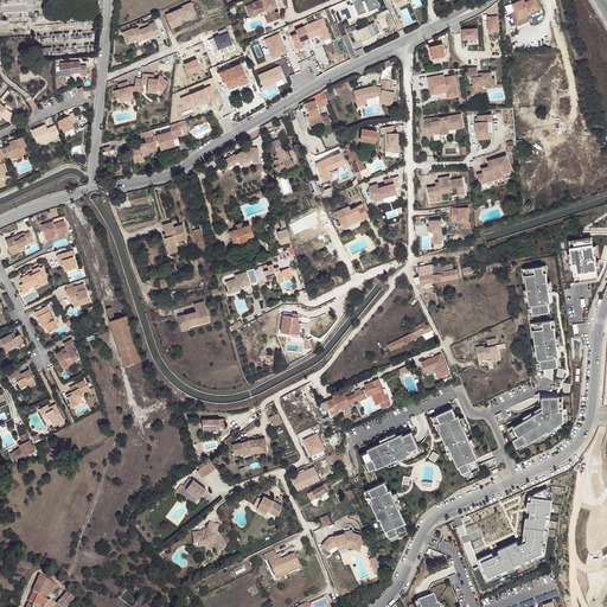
[(276,7),(273,0),(262,0),(261,0),(262,4),(257,5),(256,2),(251,5),(253,6),(246,8),(248,16),(255,12),(256,16),(266,11),(268,17),(266,18),(268,24),(280,18),(278,12),(274,13),(273,8),(276,7)]
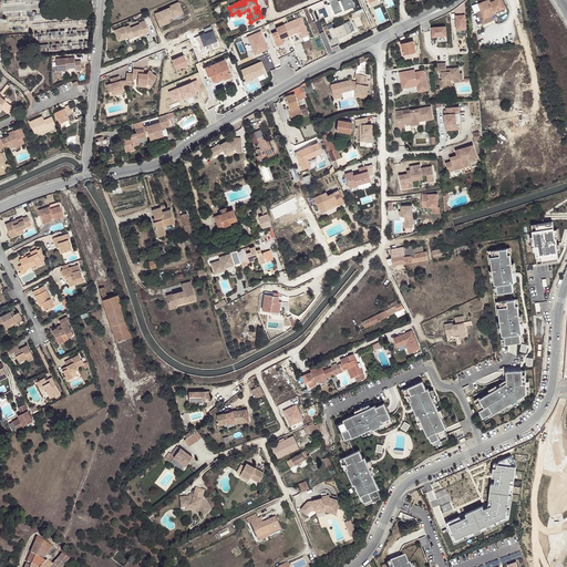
[(328,0),(334,14),(354,6),(351,0),(328,0)]
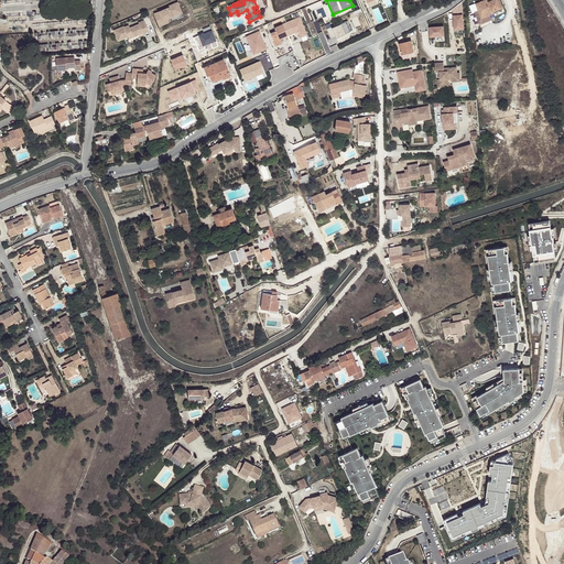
[(483,0),(476,3),(479,10),(475,11),(480,23),(491,19),(489,14),(494,12),(492,11),(503,7),(500,0),(483,0)]
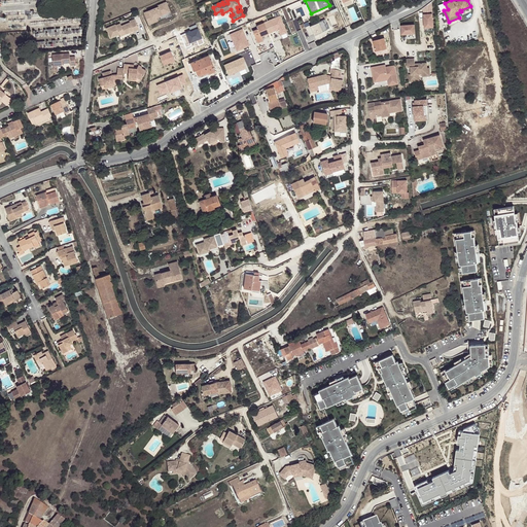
[(162,12),(162,13),(169,10),(165,1),(155,5),(156,6),(142,12),(145,19),(140,21),(143,27),(147,25),(147,23),(156,19),(155,18),(161,15),(160,14),(160,13),(162,12)]
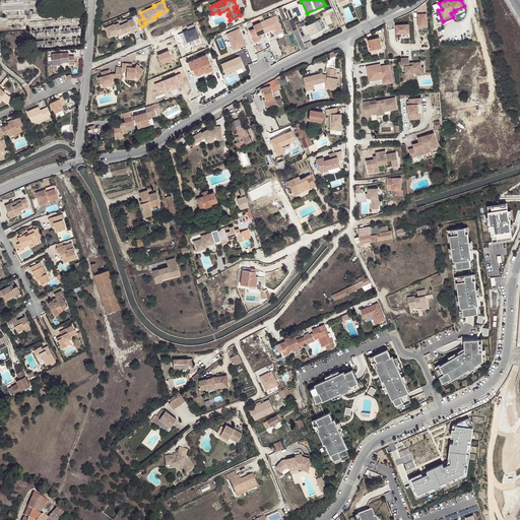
[(442,9),(439,3),(434,5),(436,11),(434,12),(438,23),(443,21),(438,10),(442,9)]
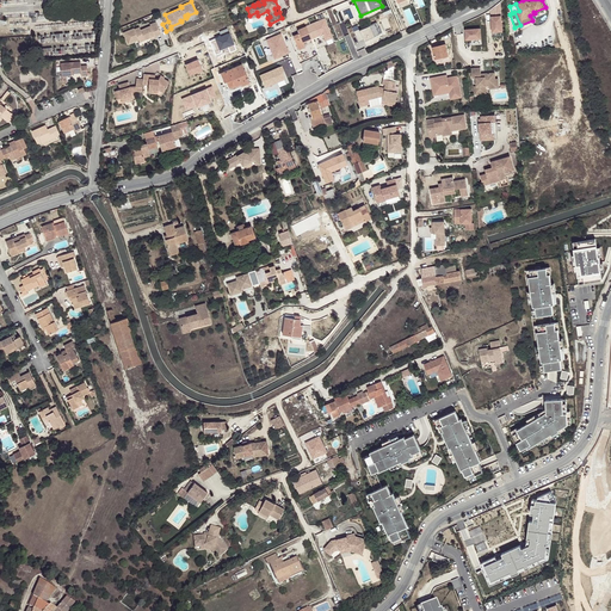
[(501,17),(492,18),(493,34),(504,34),(501,17)]
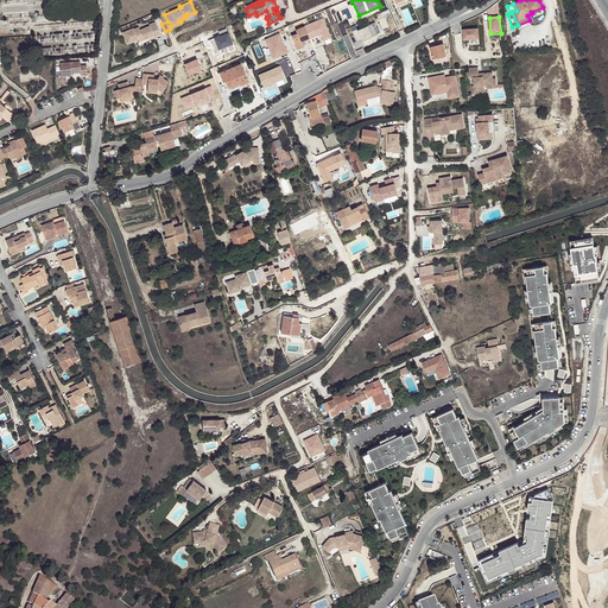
[(298,49),(304,46),(302,42),(310,38),(321,33),(323,40),(330,37),(323,18),(297,30),(298,33),(292,36),(298,49)]
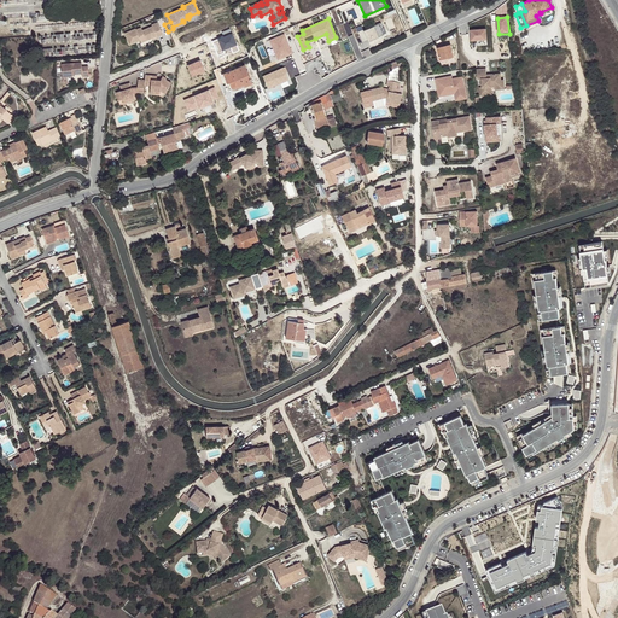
[(155,34),(155,35),(156,36),(161,34),(156,22),(150,24),(150,25),(140,30),(139,27),(134,29),(134,28),(123,33),(128,44),(139,40),(138,38),(143,36),(144,40),(150,38),(150,35),(155,34)]
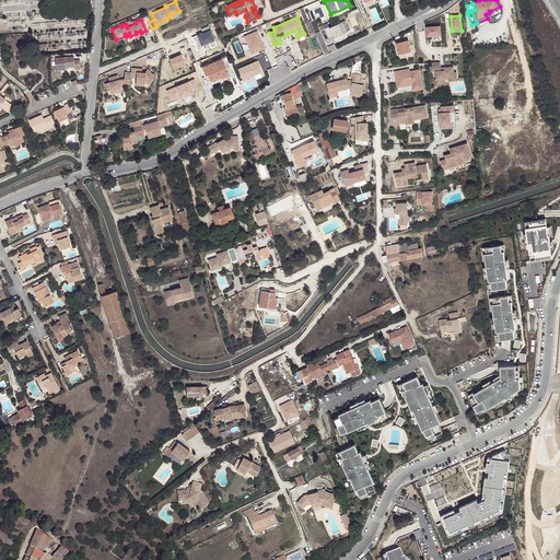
[(328,26),(324,28),(328,39),(333,37),(334,38),(347,33),(345,27),(347,26),(345,21),(328,27),(328,26)]
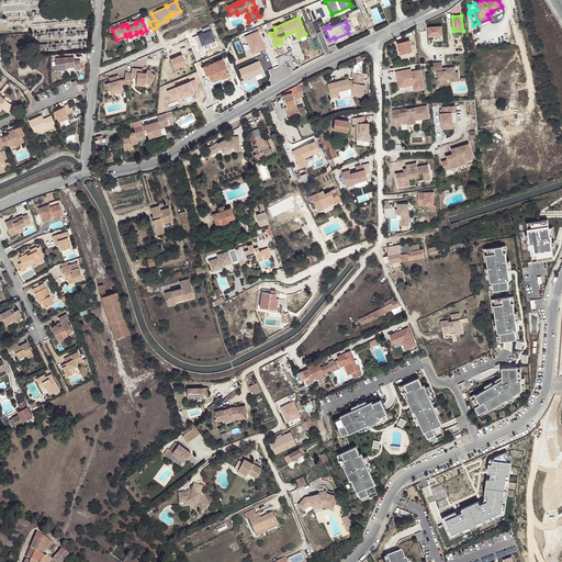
[(203,34),(193,37),(198,51),(203,48),(202,45),(210,43),(210,44),(215,42),(209,26),(201,30),(203,34)]
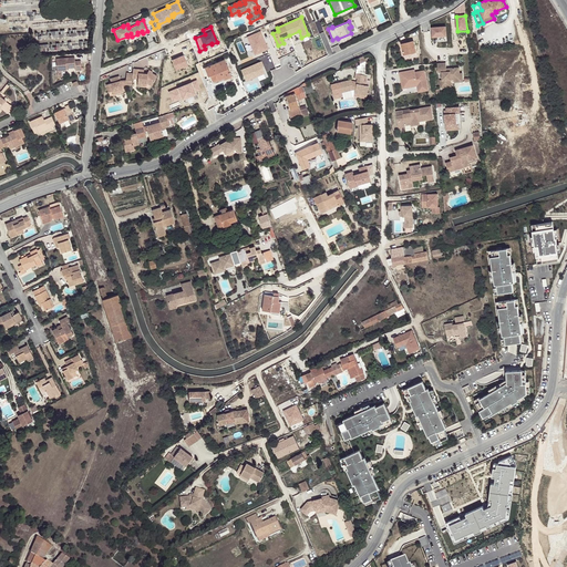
[(446,28),(432,29),(432,38),(446,38),(446,28)]
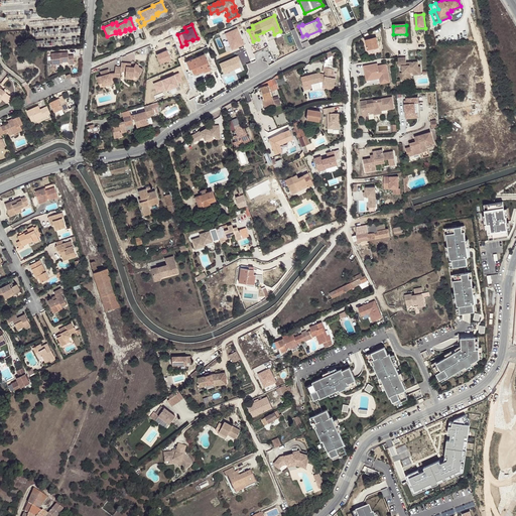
[(236,29),(225,33),(232,50),(243,45),(236,29)]
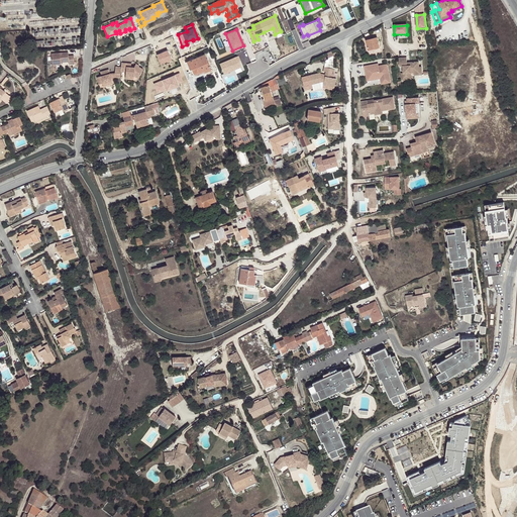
[(115,31),(116,33),(118,38),(127,35),(125,31),(120,33),(119,30),(115,31)]
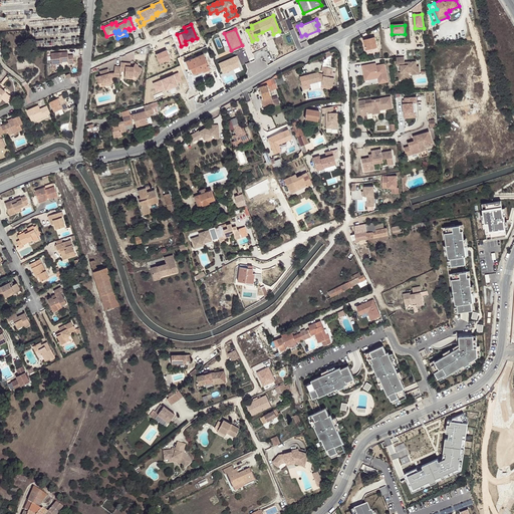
[(372,49),(376,48),(374,38),(363,41),(365,50),(372,49)]
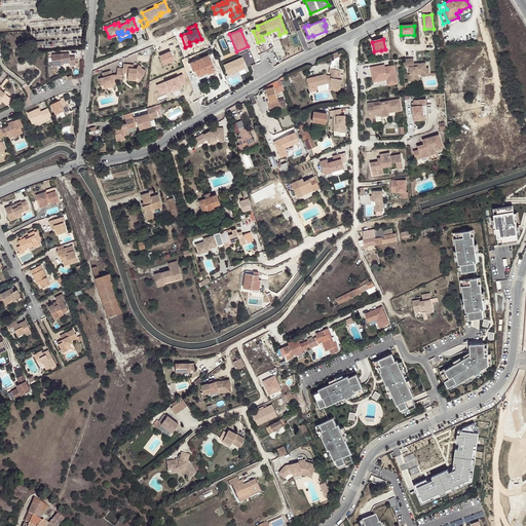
[(170,51),(159,55),(163,65),(174,61),(170,51)]
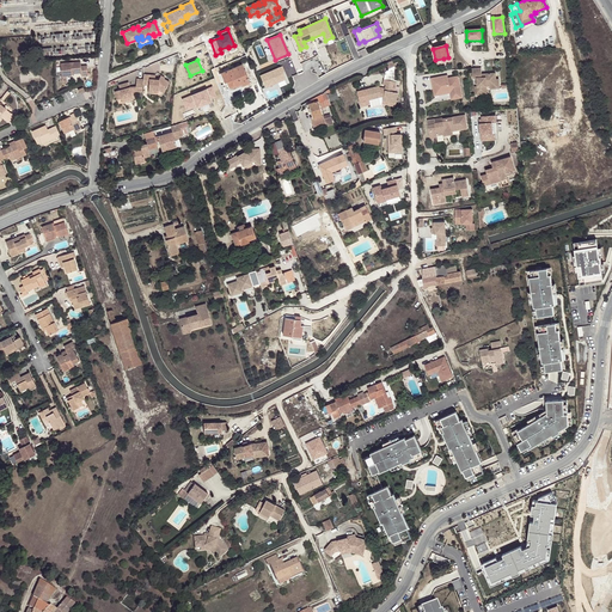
[(80,63),(62,63),(62,75),(67,75),(72,75),(72,74),(81,74),(81,77),(87,77),(87,66),(80,66),(80,63)]
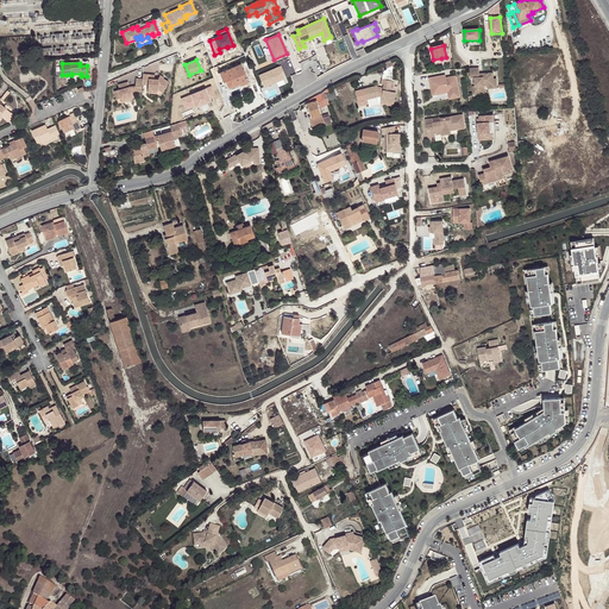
[(225,83),(226,82),(246,74),(242,63),(233,67),(220,71),(223,79),(225,83)]
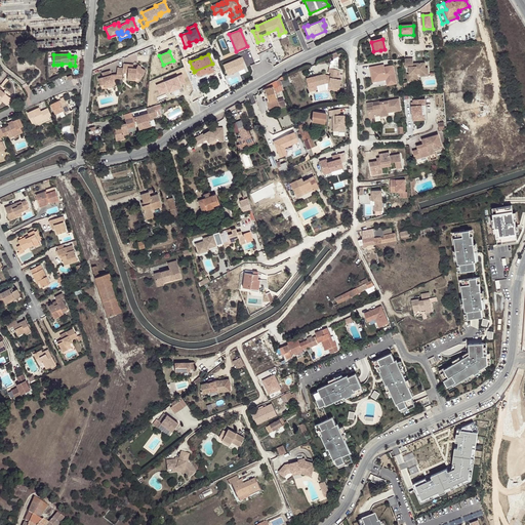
[(242,57),(223,66),(228,76),(245,68),(242,62),(244,62),(242,57)]
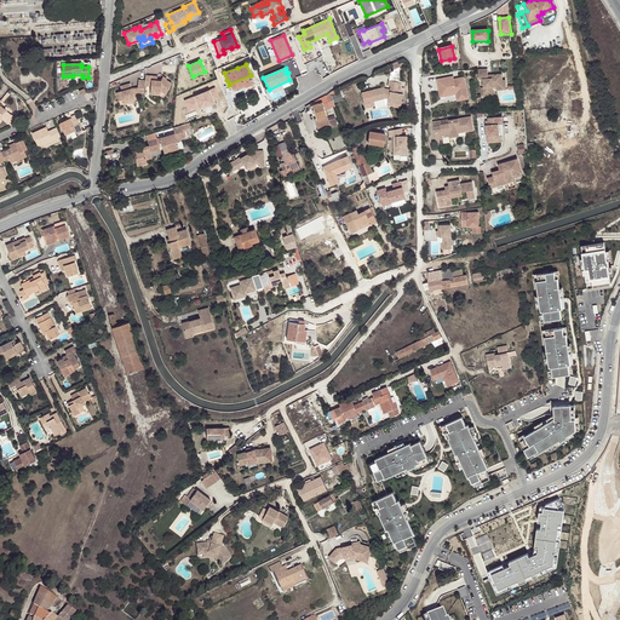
[(488,78),(488,75),(487,69),(478,70),(478,79),(483,79),(483,85),(483,87),(481,87),(482,97),(494,96),(494,93),(497,93),(497,91),(497,87),(503,87),(503,80),(501,74),(492,75),(492,78),(488,78)]
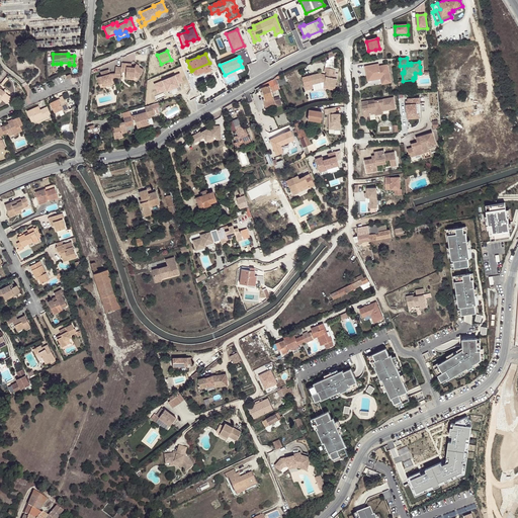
[(125,73),(134,73),(138,77),(144,70),(139,66),(140,66),(137,64),(136,65),(135,67),(132,66),(132,65),(132,63),(120,63),(120,67),(115,67),(114,72),(115,73),(110,74),(110,73),(109,68),(100,71),(101,75),(97,76),(100,83),(103,81),(108,80),(109,83),(113,81),(111,77),(115,76),(120,76),(120,70),(125,70),(125,73)]
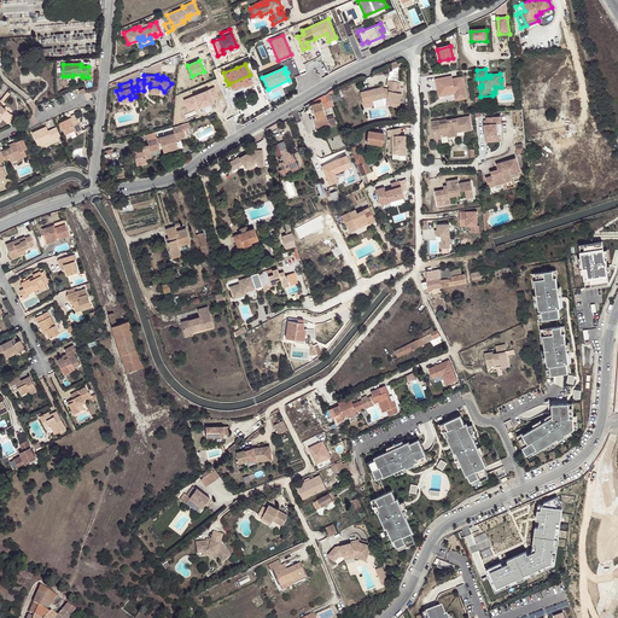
[(250,75),(229,83),(231,86),(231,87),(232,88),(234,88),(235,88),(244,85),(244,86),(252,83),(250,75)]
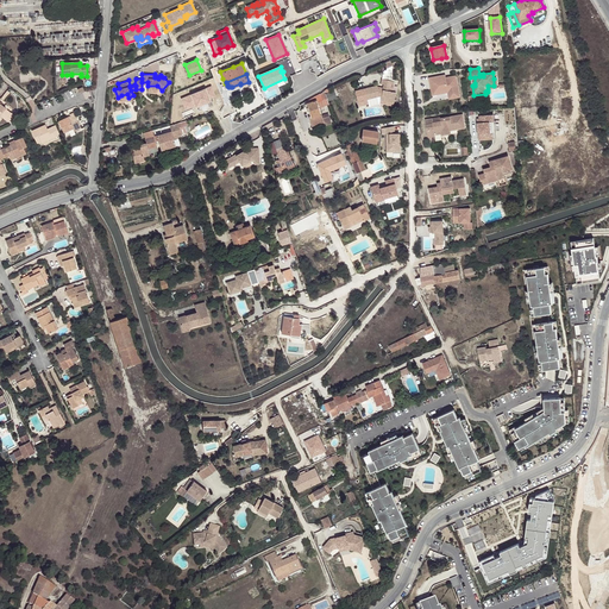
[(446,75),(429,77),(431,83),(434,83),(437,92),(449,90),(449,92),(450,95),(460,94),(457,76),(446,77),(446,75)]
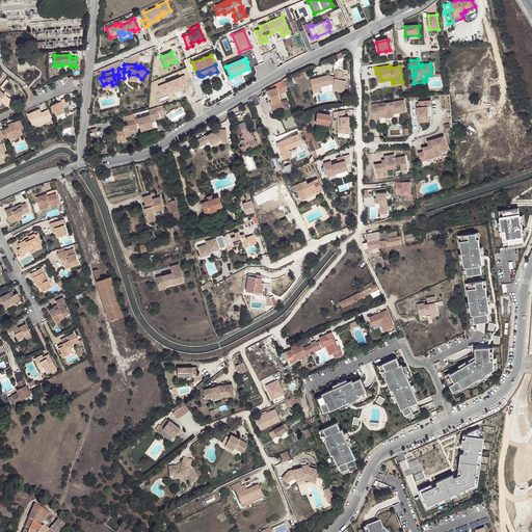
[(340,85),(339,88),(345,89),(347,80),(341,79),(342,75),(344,75),(345,71),(335,69),(334,73),(337,74),(336,77),(336,78),(330,77),(330,76),(330,75),(319,77),(321,86),(322,86),(333,83),(335,84),(335,83),(340,85)]
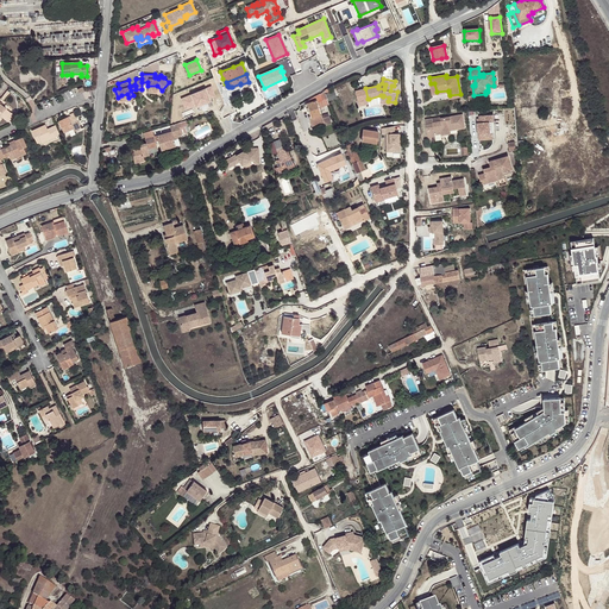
[(434,83),(431,83),(433,95),(449,92),(449,90),(437,92),(434,83)]
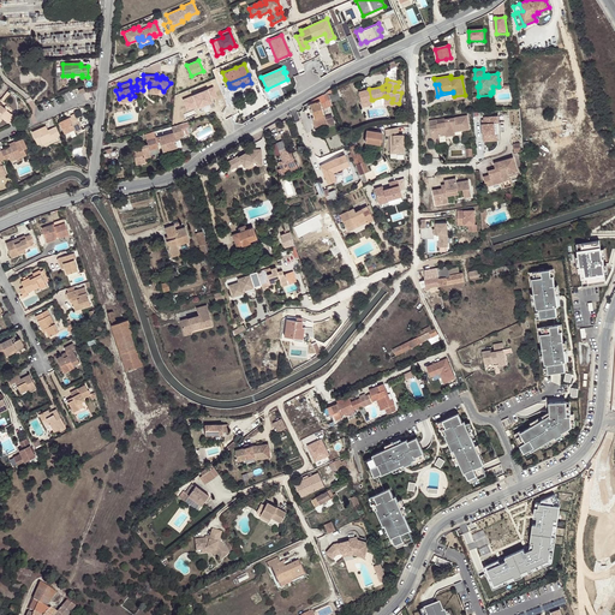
[(213,88),(183,100),(186,108),(196,103),(197,106),(199,105),(201,107),(212,102),(210,100),(216,97),(213,88)]
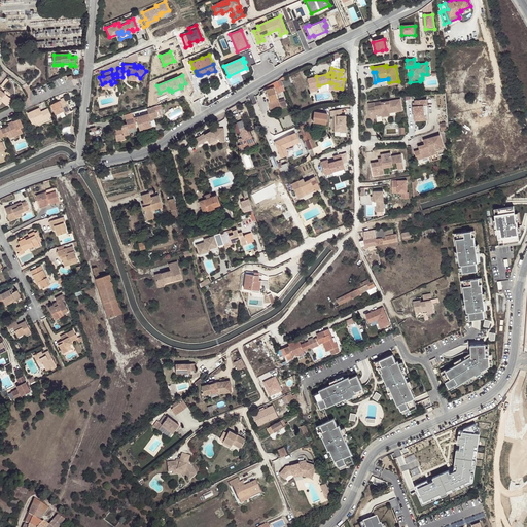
[(318,85),(316,76),(308,78),(312,92),(315,91),(313,86),(318,85)]
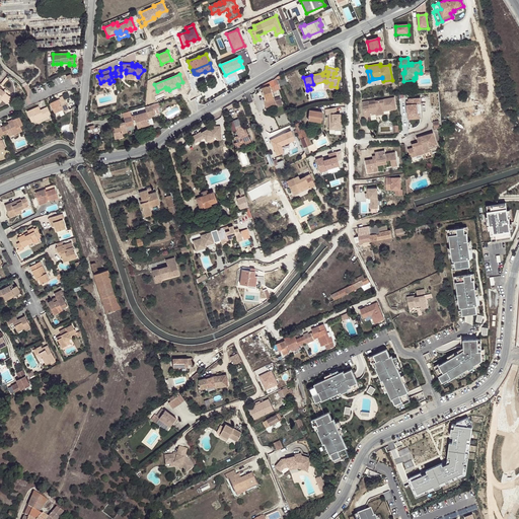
[(276,104),(275,100),(275,98),(273,92),(277,90),(275,85),(279,84),(276,77),(273,79),(261,86),(266,99),(264,100),(267,107),(276,104)]
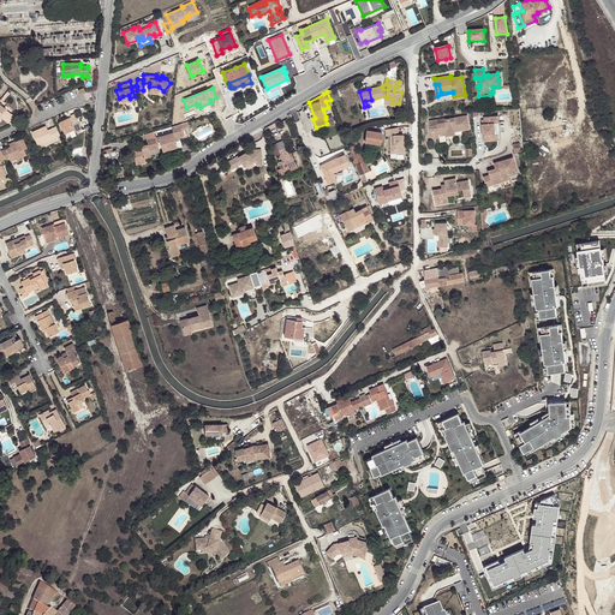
[(13,115),(0,103),(0,115),(0,117),(9,123),(13,115)]
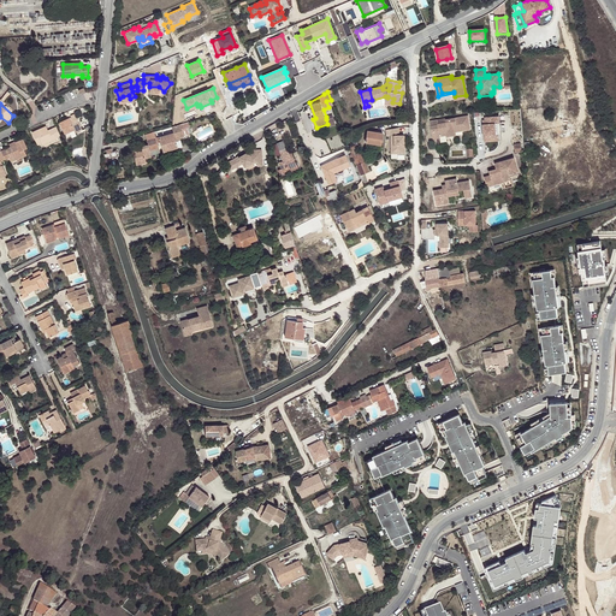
[(71,122),(70,118),(59,123),(65,134),(75,130),(75,131),(82,129),(75,113),(70,116),(71,117),(72,120),(71,122)]
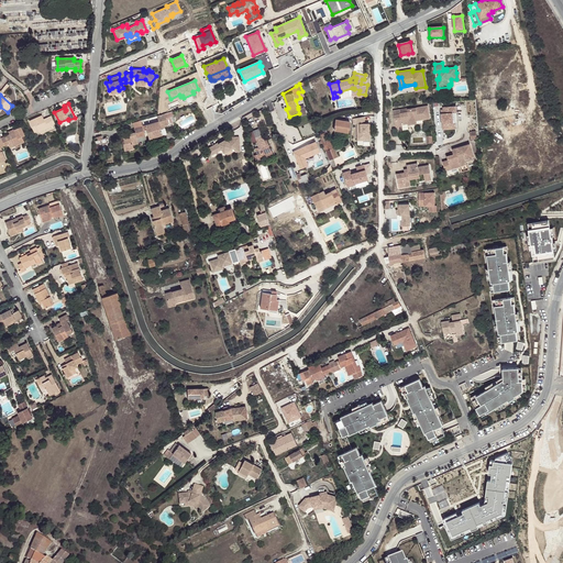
[(401,114),(403,122),(408,121),(418,119),(430,118),(428,107),(409,110),(409,112),(401,113),(401,114)]
